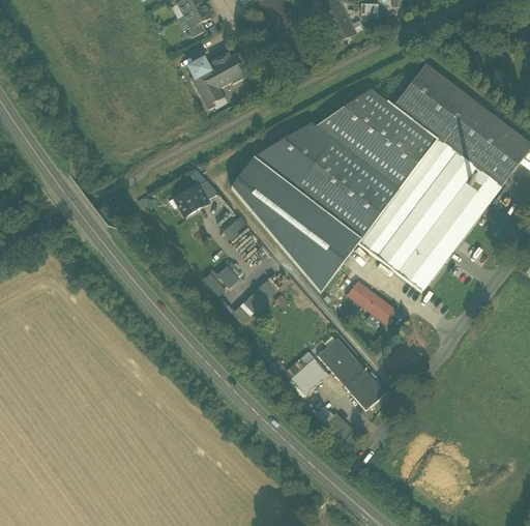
[(178,2),(183,12),(204,2),(203,0),(179,0),(177,1),(178,2)]
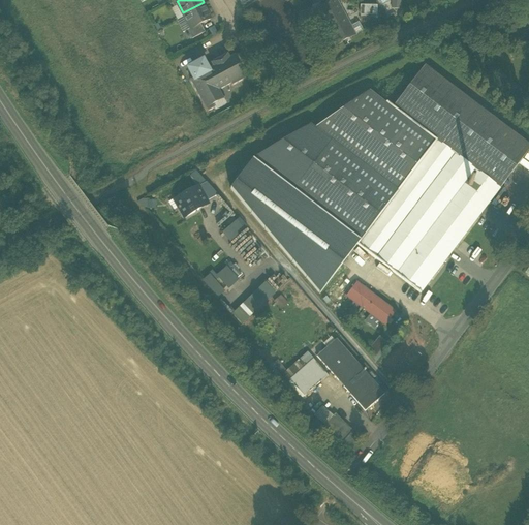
[(259,0),(265,23),(281,20),(277,0),(259,0)]
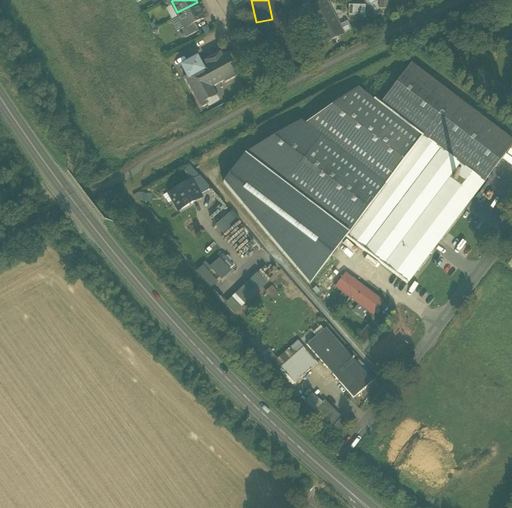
[(338,22),(325,0),(310,0),(311,3),(305,6),(324,41),(342,31),(338,22)]
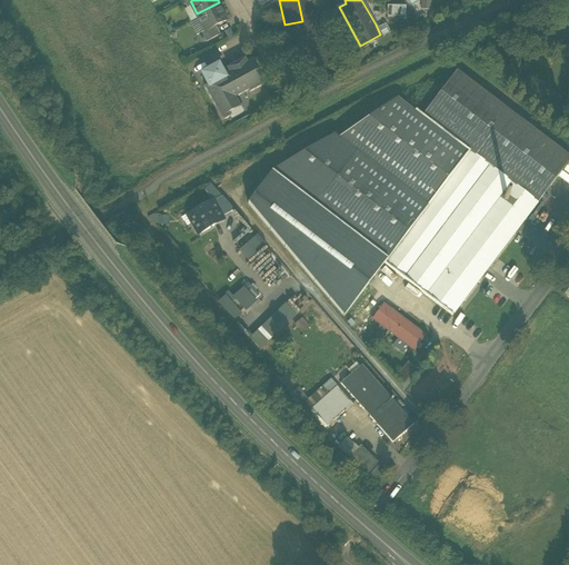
[(388,12),(406,12),(406,2),(388,1),(388,12)]
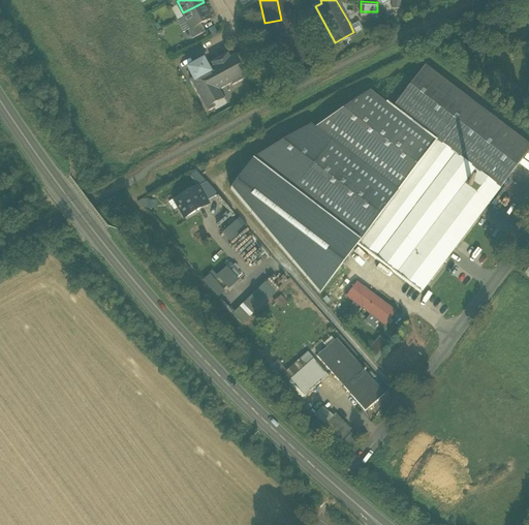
[(177,17),(183,12),(178,2),(174,4),(172,5),(177,17)]
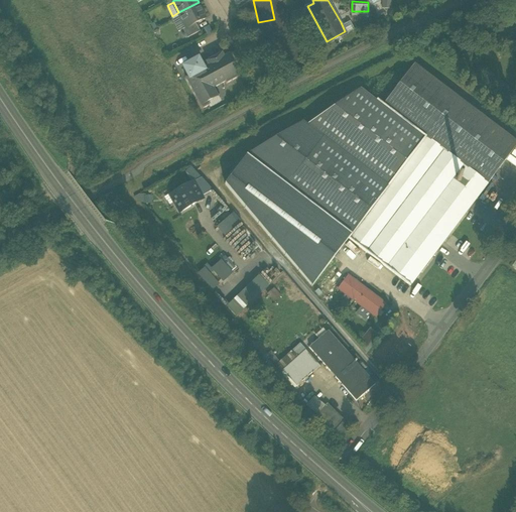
[(205,14),(199,2),(178,12),(185,24),(185,25),(196,19),(205,14)]
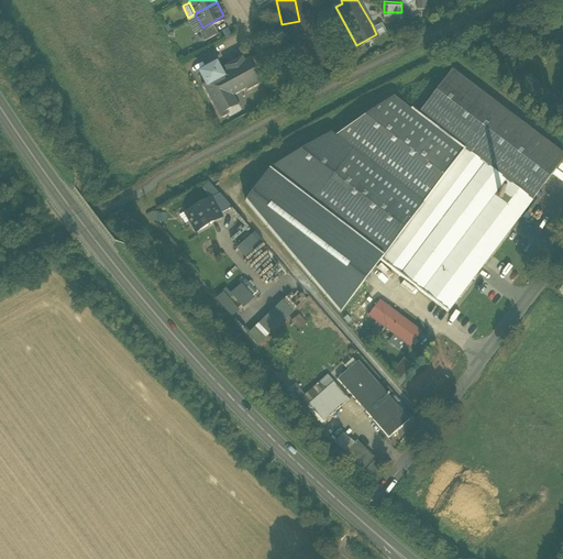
[(195,13),(188,18),(187,18),(195,31),(199,29),(202,26),(195,13)]
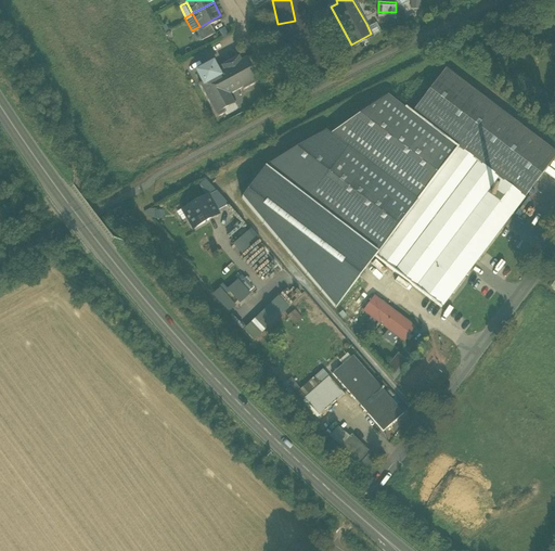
[(366,24),(371,34),(382,28),(376,18),(366,24)]
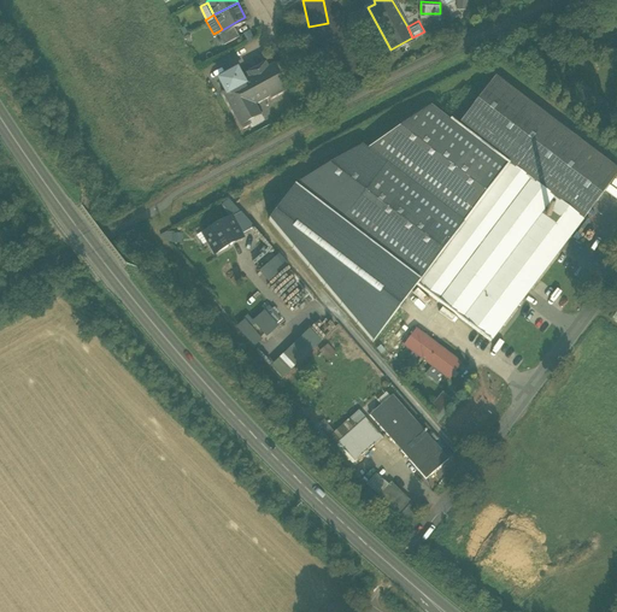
[(218,31),(224,41),(239,33),(234,23),(222,30),(222,29),(218,31)]
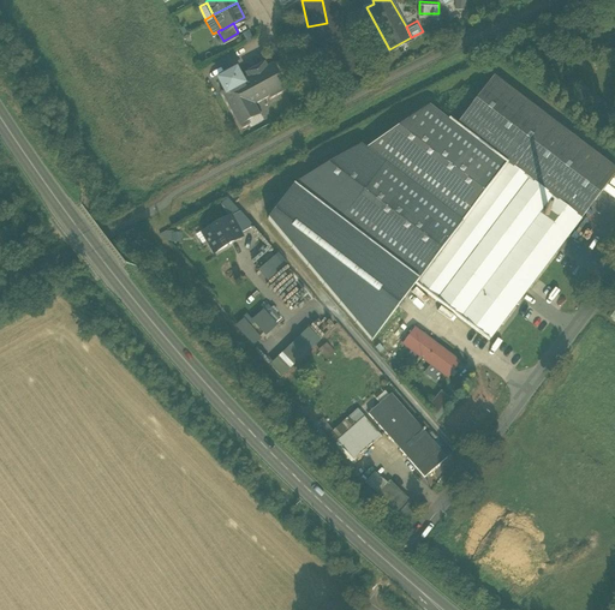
[(246,39),(254,35),(249,27),(242,30),(246,39)]
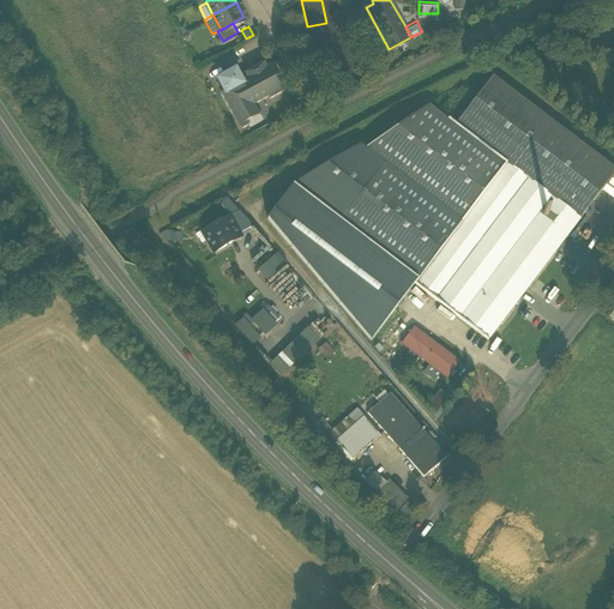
[(221,89),(241,126),(250,121),(247,118),(259,112),(253,101),(268,94),(269,95),(282,88),(275,74),(278,72),(274,61),(265,66),(263,61),(247,70),(250,73),(240,78),(235,67),(218,76),(224,86),(221,89)]
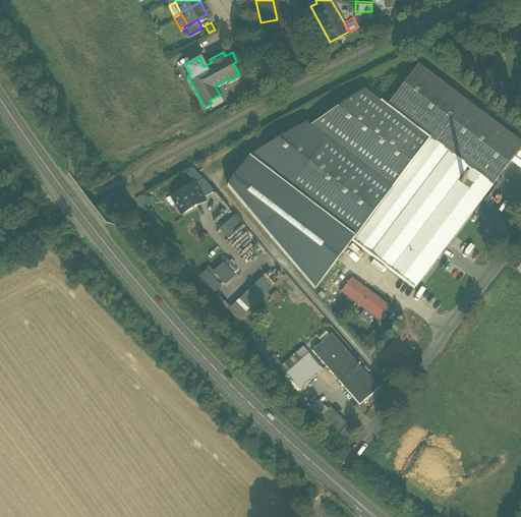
[(520,139),(418,61),(387,102),(430,135),(493,182),(520,144),(520,139)]
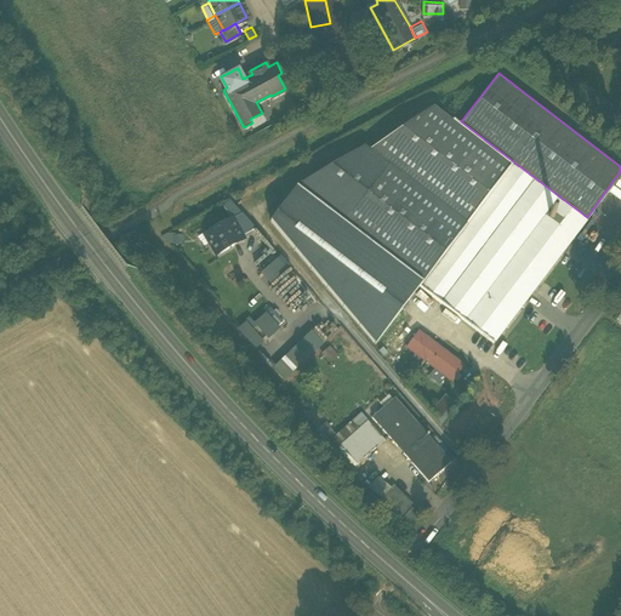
[(309,85),(317,100),(324,96),(317,83),(309,85)]
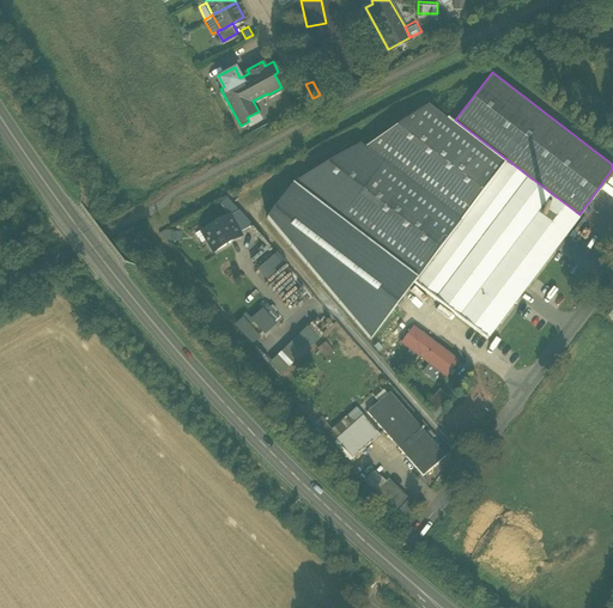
[(365,144),(384,159),(340,216),(418,274),(507,159),(455,120),(448,115),(447,116),(428,102),(365,144)]
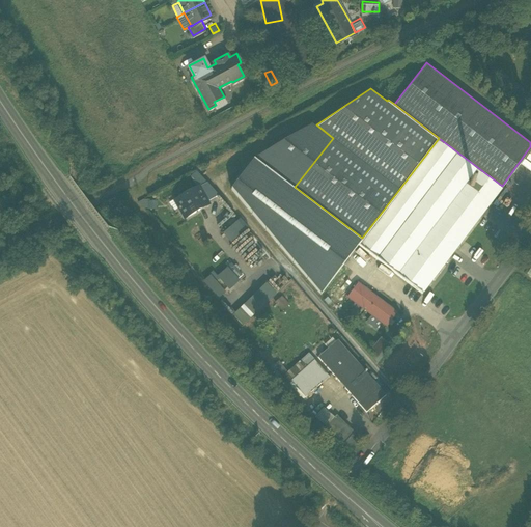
[(214,102),(216,105),(217,107),(227,102),(224,96),(214,102)]
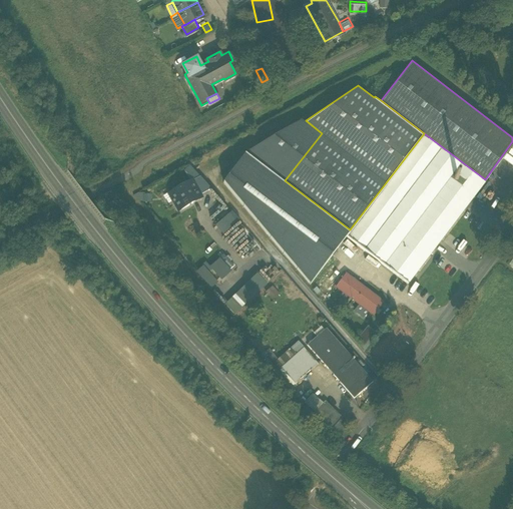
[(310,281),(347,233),(350,229),(285,180),(322,133),(306,120),(302,117),(245,150),(223,179),(310,281)]
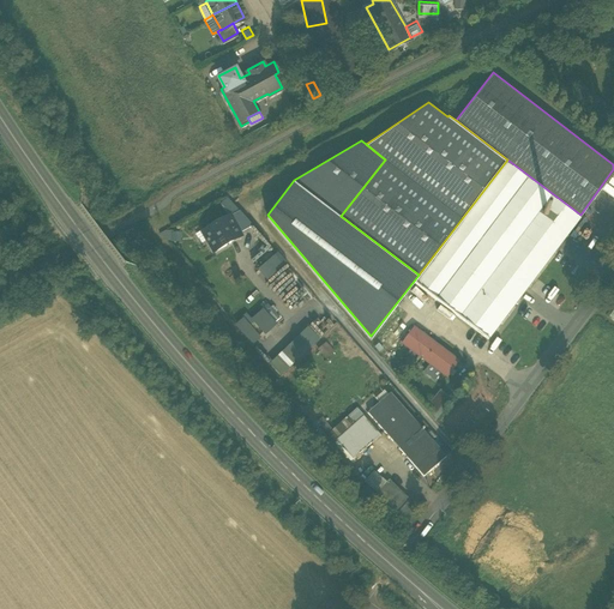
[(581,215),(507,160),(419,275),(415,279),(488,336),(581,215)]
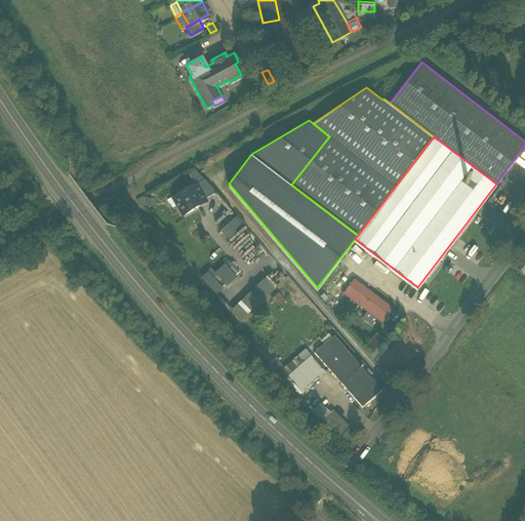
[(189,171),(197,182),(204,177),(195,166),(189,171)]
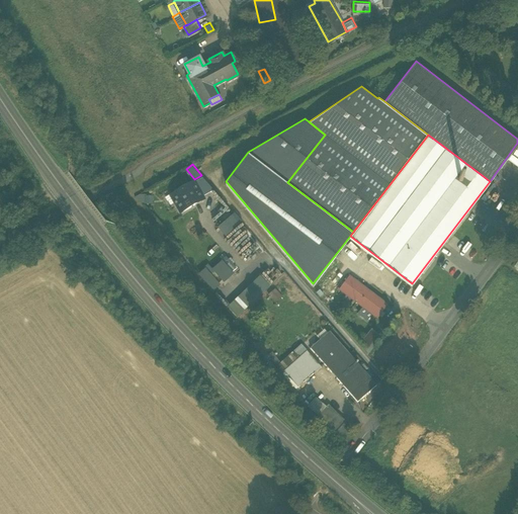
[(194,179),(202,193),(212,188),(201,175),(194,179)]
